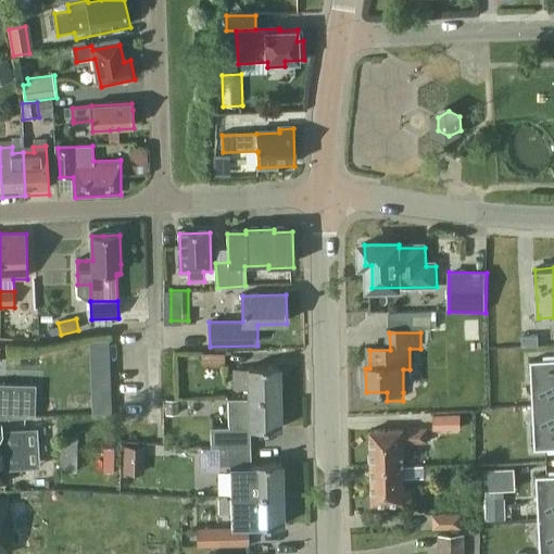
[(539,338),(524,339),(524,349),(540,348),(539,338)]
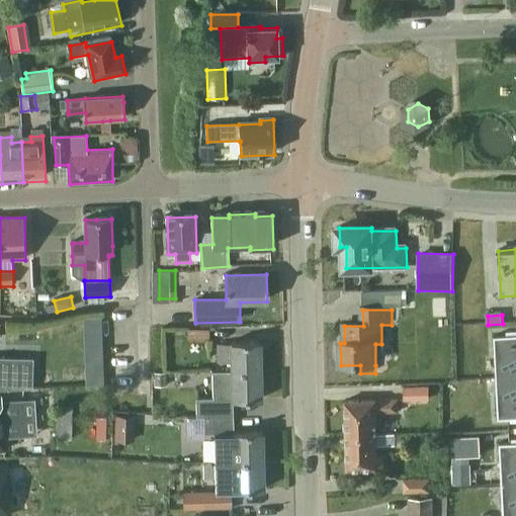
[(452,337),(452,321),(442,321),(443,338),(452,337)]
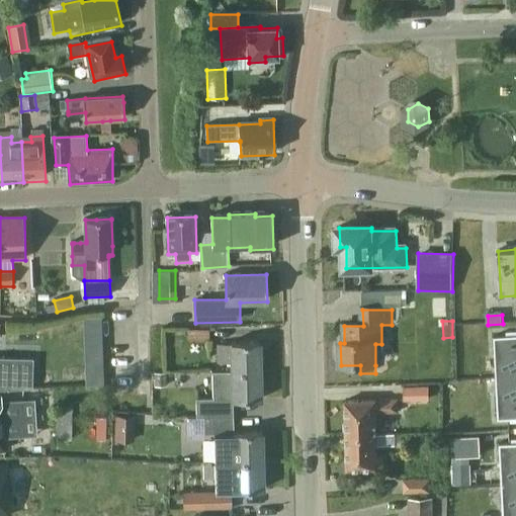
[(209,341),(209,330),(189,330),(189,341),(209,341)]
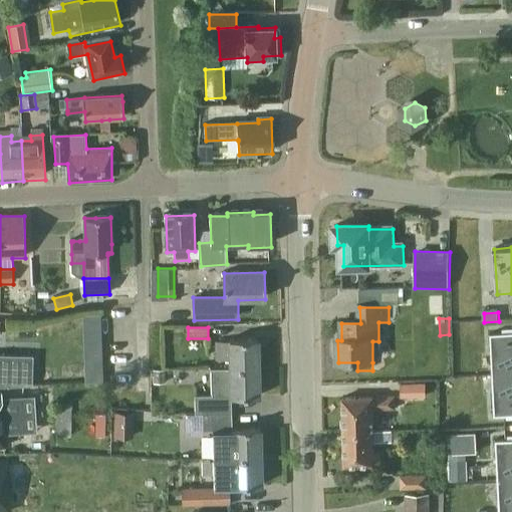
[(511,333),(490,335),(492,376),(511,374),(511,333)]
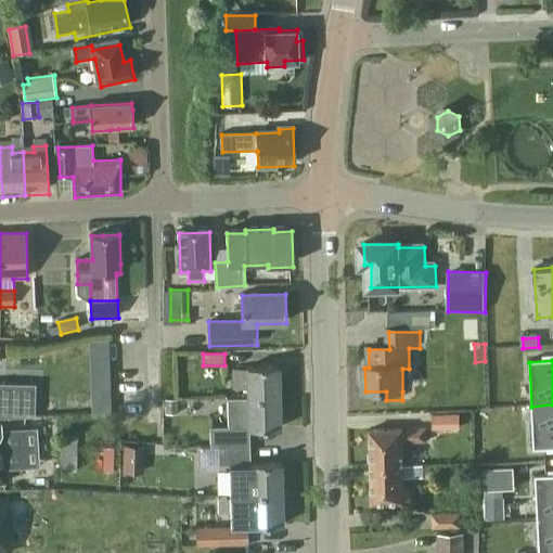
[(483,373),(483,363),(464,363),(464,373),(483,373)]
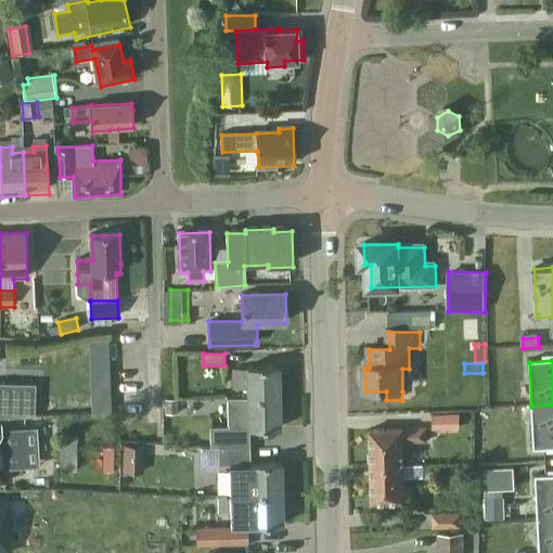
[(248,391),(248,401),(279,400),(279,369),(248,369),(246,372),(233,372),(233,391),(248,391)]
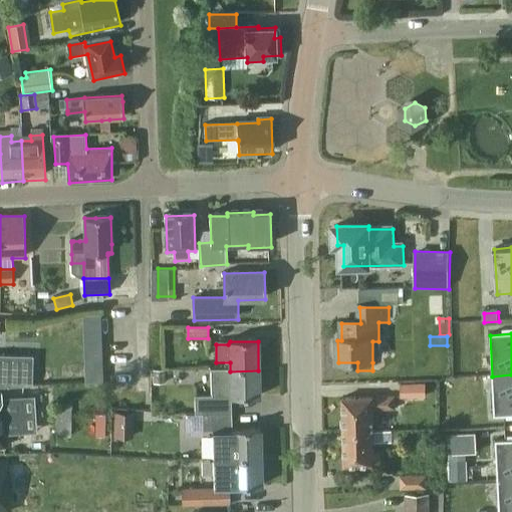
[(33,357),(0,356),(0,389),(32,387),(33,357)]
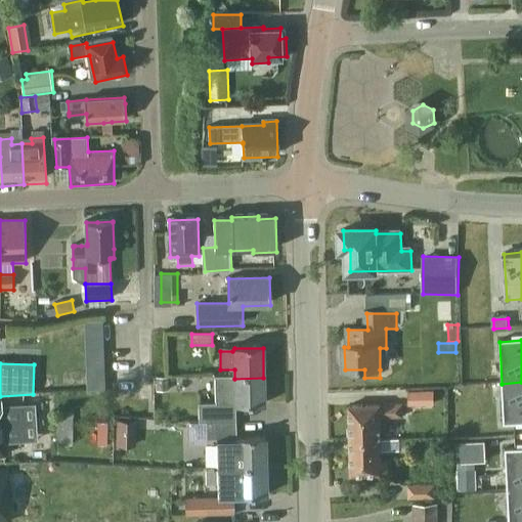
[(169,391),(169,377),(157,378),(158,391),(169,391)]
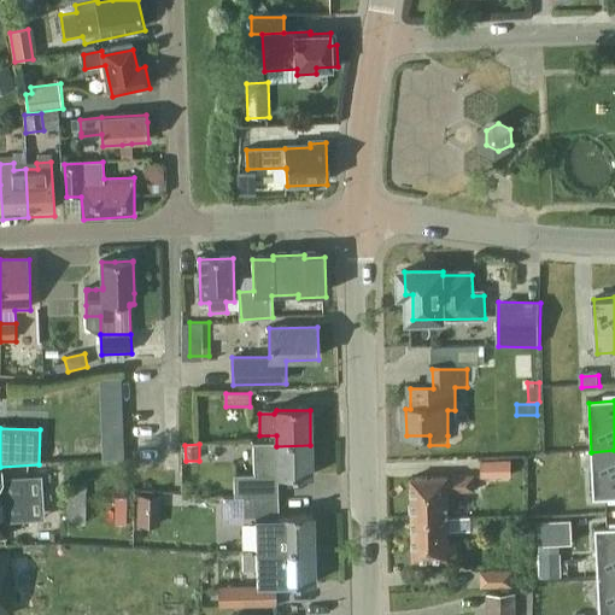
[(235,479),(236,499),(236,501),(245,501),(277,499),(277,481),(311,480),(310,445),(276,446),(259,446),(261,478),(235,479)]
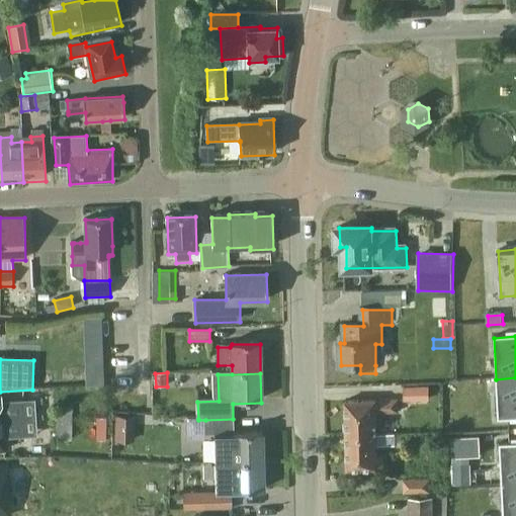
[(515,377),(496,379),(498,421),(515,419),(515,377)]
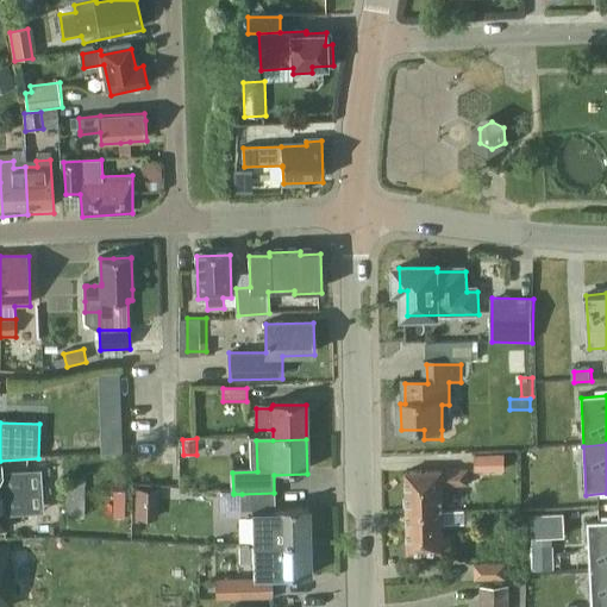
[(504,470),(504,456),(476,456),(476,470),(504,470)]
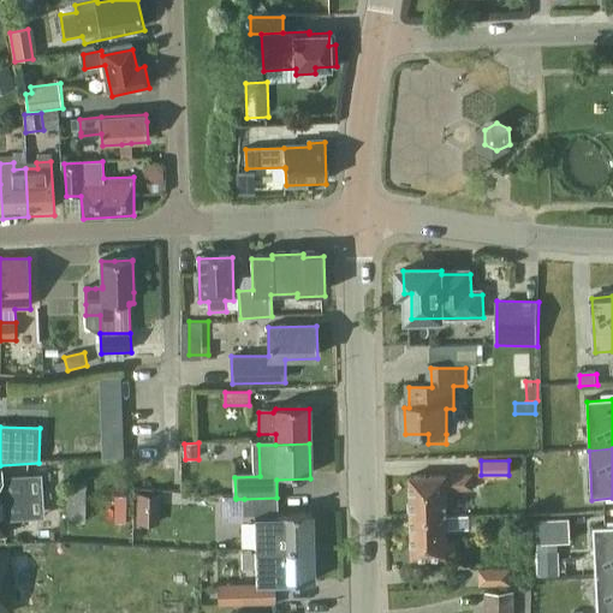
[(4,469),(0,468),(0,536),(9,536),(7,518),(31,517),(29,477),(4,478),(4,469)]
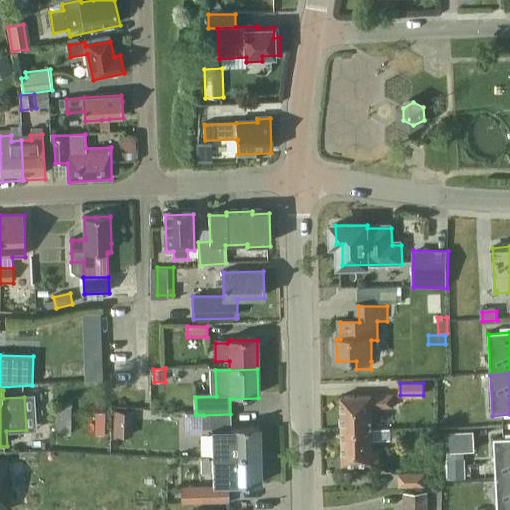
[(343,398),(344,432),(393,431),(393,429),(374,430),(373,411),(395,410),(394,397),(343,398)]
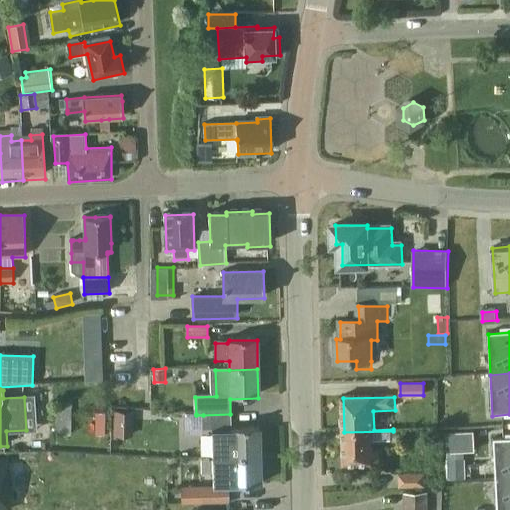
[(73,404),(57,404),(56,434),(72,434),(73,404)]
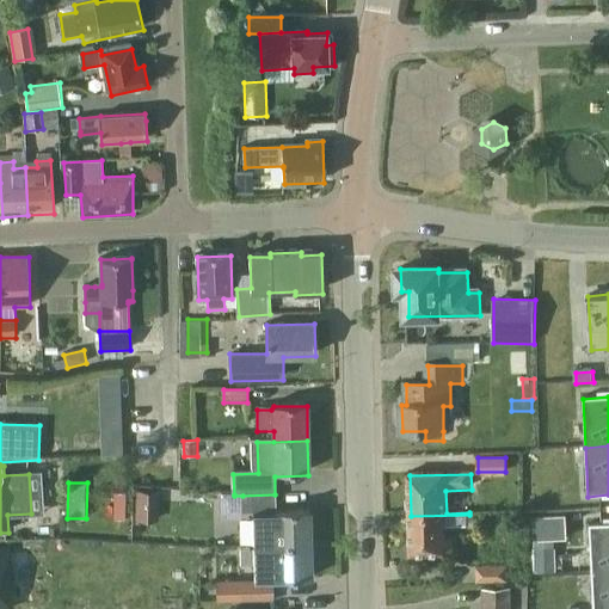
[(137,491),(137,520),(159,521),(160,491),(137,491)]
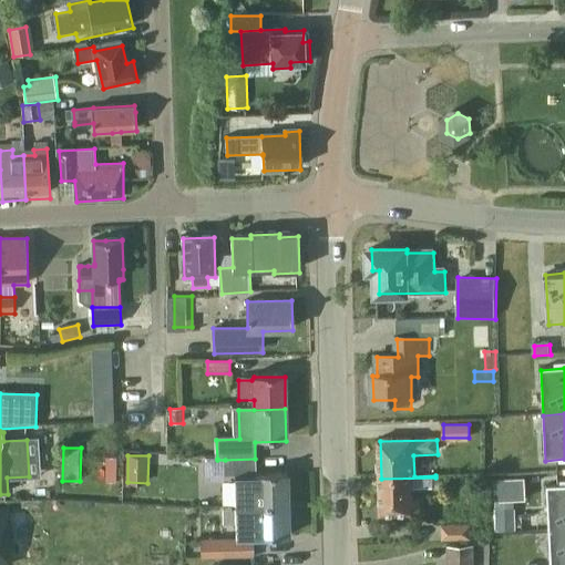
[(235,476),(236,510),(288,509),(287,475),(257,476),(257,459),(255,459),(225,460),(225,476),(235,476)]
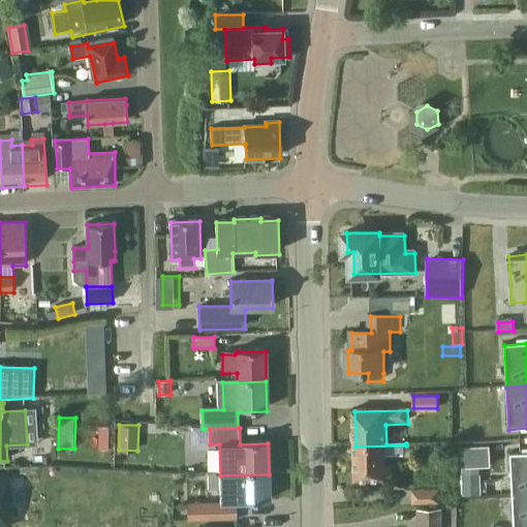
[(406,445),(355,446),(357,482),(393,481),(393,468),(386,468),(386,457),(406,456),(406,445)]
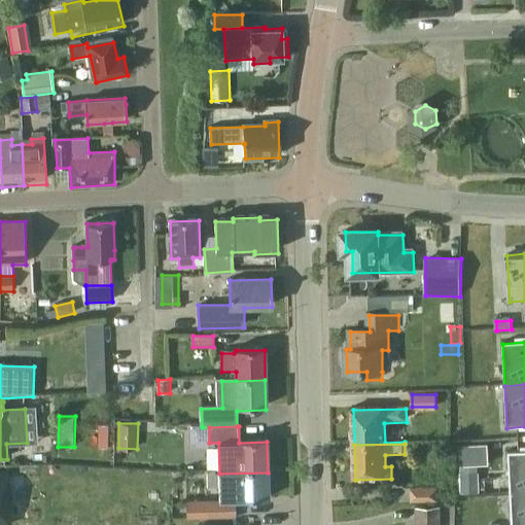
[(489,445),(464,446),(465,465),(490,464),(489,445)]
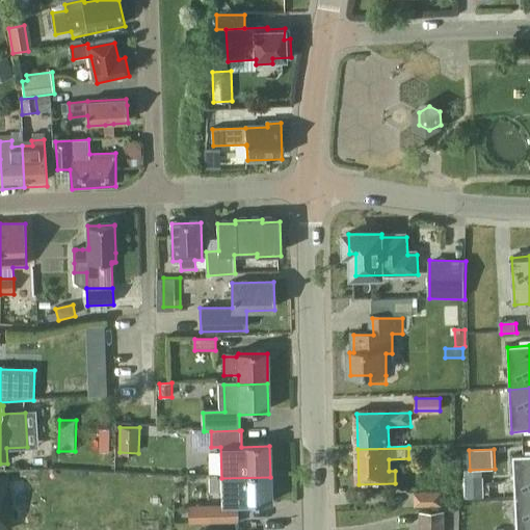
[(529,455),(513,457),(515,500),(529,498),(529,455)]
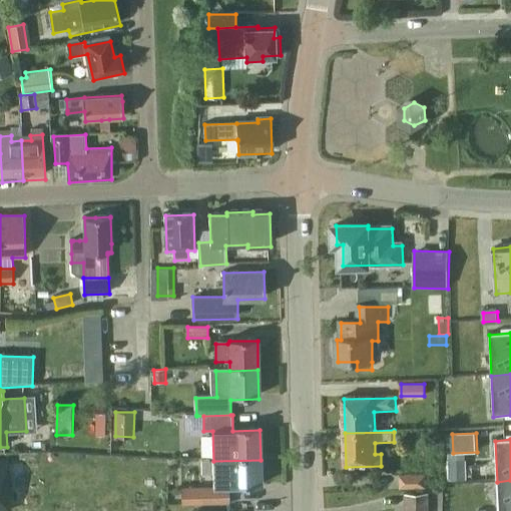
[(261,485),(261,460),(213,461),(214,487),(261,485)]
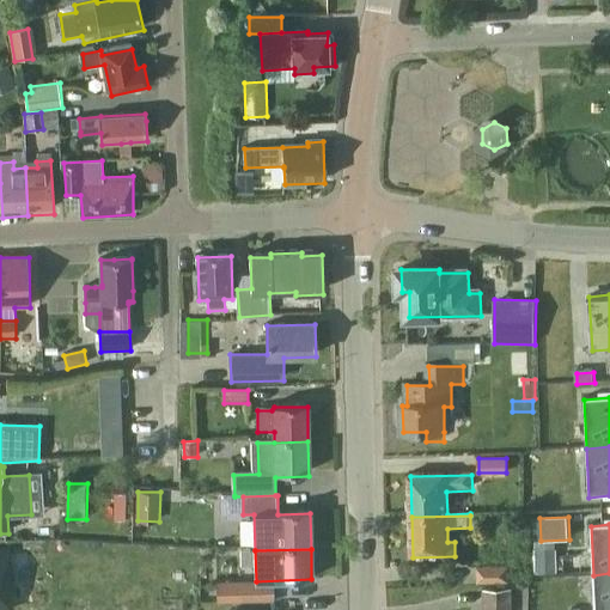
[(13,609),(13,605),(10,555),(8,551),(0,551),(0,609),(13,609)]
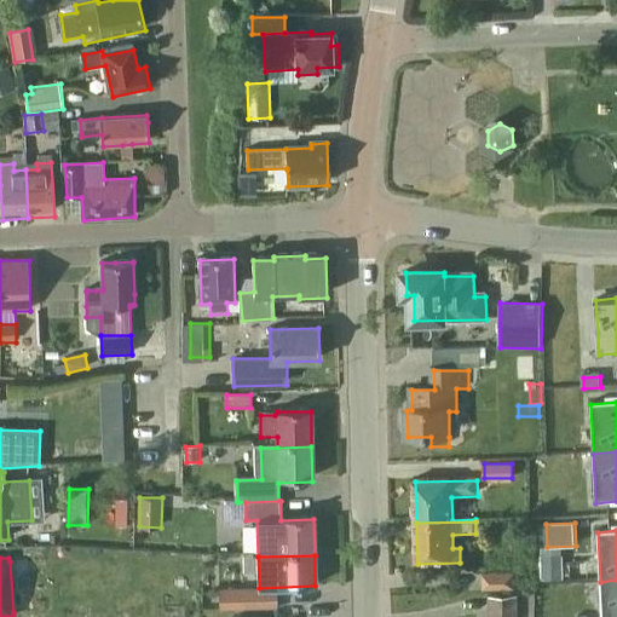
[(564,580),(563,560),(543,560),(543,580),(564,580)]
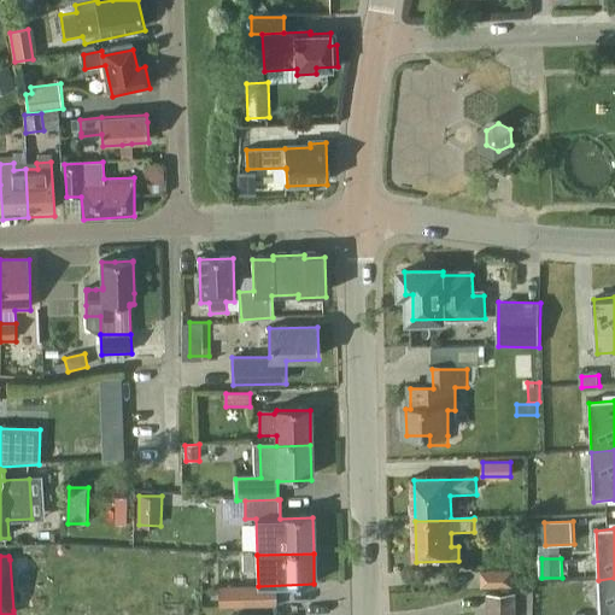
[(514,587),(514,572),(482,572),(482,587),(514,587)]
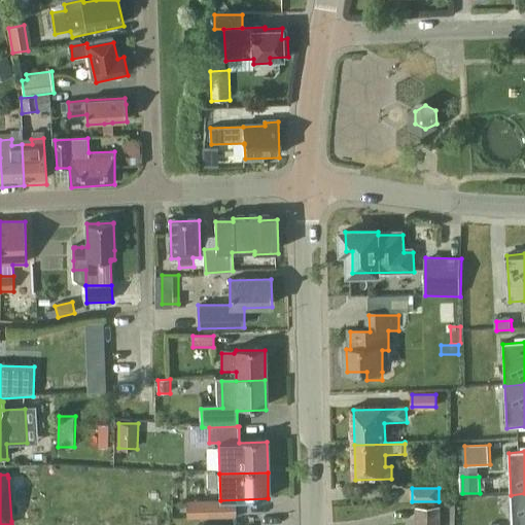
[(524,493),(511,495),(512,524),(524,524),(524,493)]
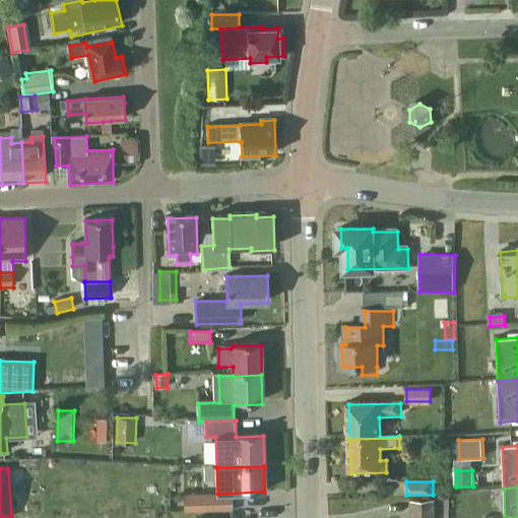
[(233,500),(199,501),(199,517),(233,517),(233,500)]
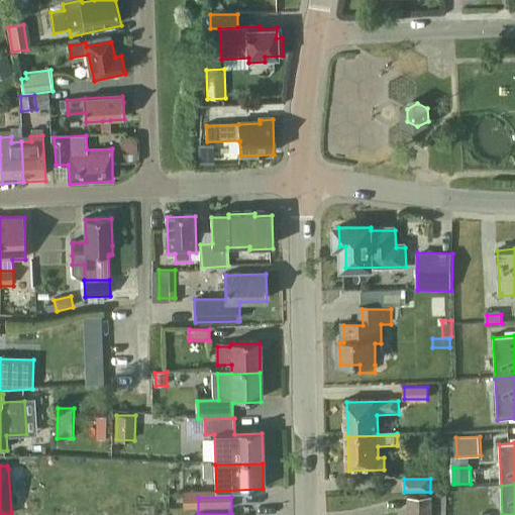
[(410,500),(409,514),(430,514),(430,501),(410,500)]
